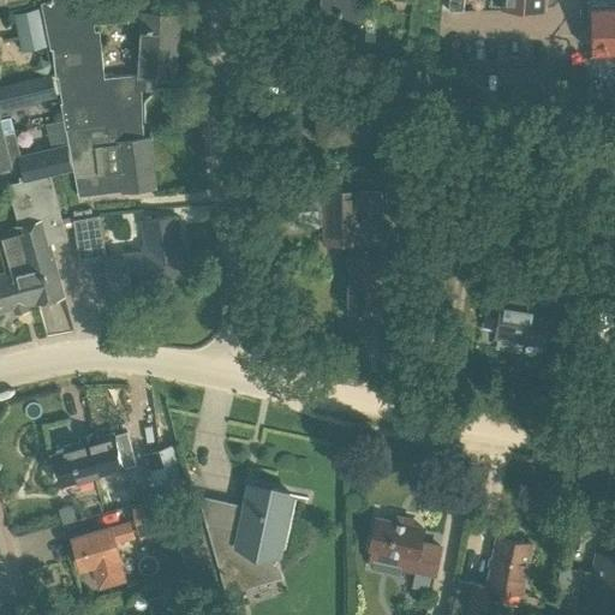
[(322,0),(320,37),(363,41),(365,0),(322,0)]
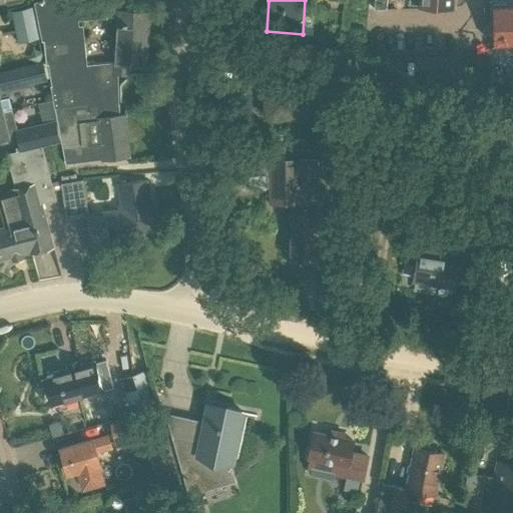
[(512,4),(494,5),(494,53),(512,52),(512,4)]
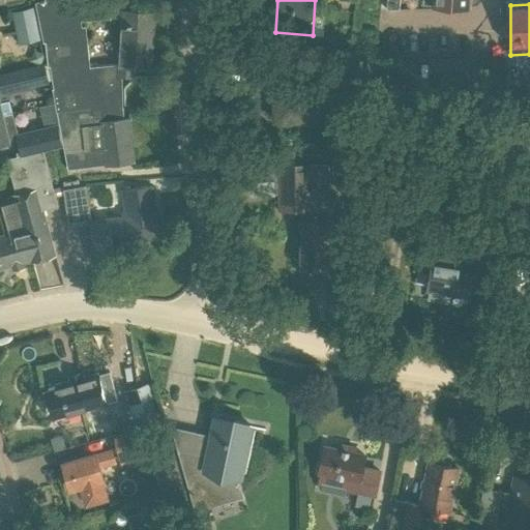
[(35,7),(10,12),(17,46),(28,43),(41,40),(35,7)]
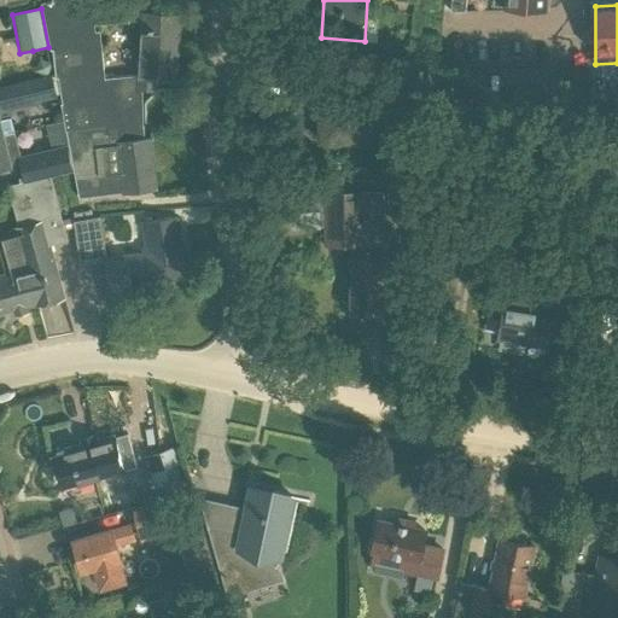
[(132,15),(130,60),(150,60),(151,15),(132,15)]
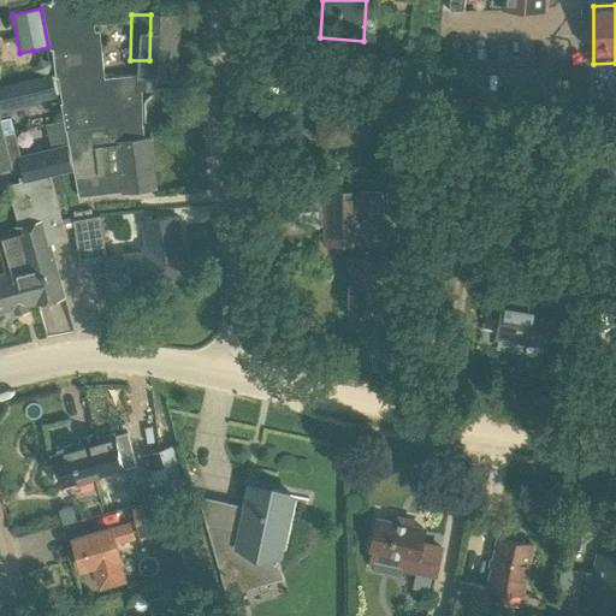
[(410,36),(409,48),(434,51),(436,39),(410,36)]
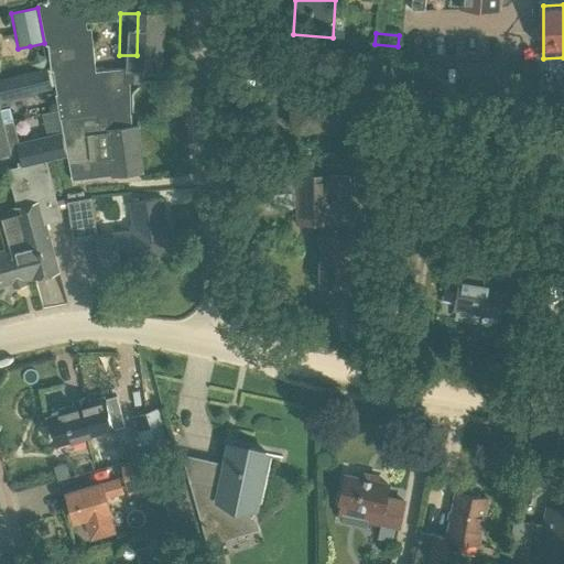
[(33,57),(31,64),(43,68),(46,57),(41,54),(33,57)]
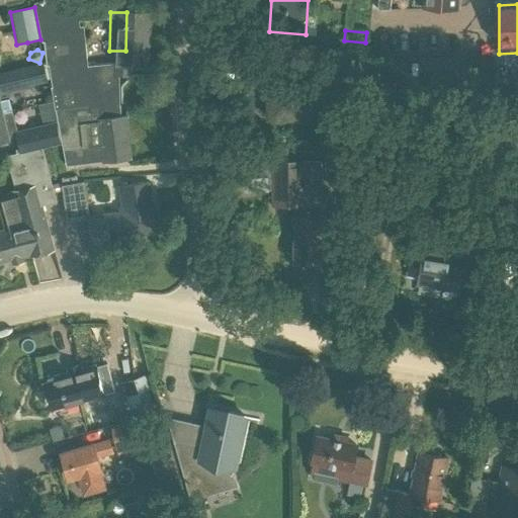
[(3,71),(0,72),(0,85),(31,78),(32,84),(48,81),(44,62),(3,71)]
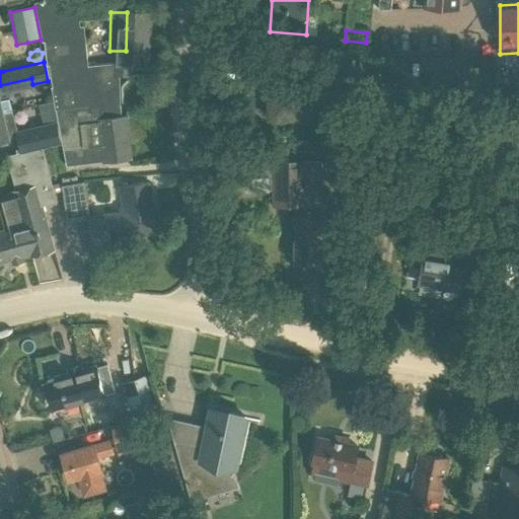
[(0,113),(12,110),(8,96),(0,98),(0,113)]
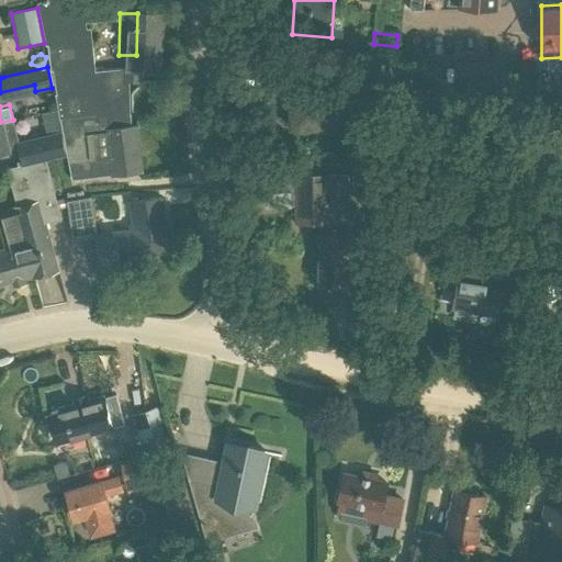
[(136,124),(131,125),(105,127),(105,131),(98,132),(96,114),(59,119),(71,180),(111,175),(142,171),(136,124)]
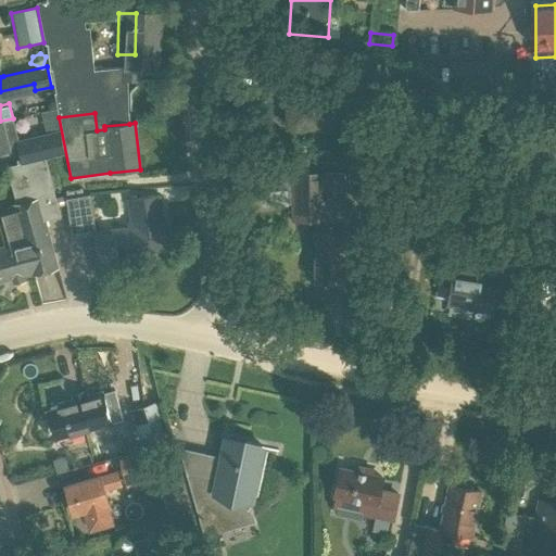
[(13,118),(0,121),(0,150),(9,148),(7,136),(16,134),(13,118)]
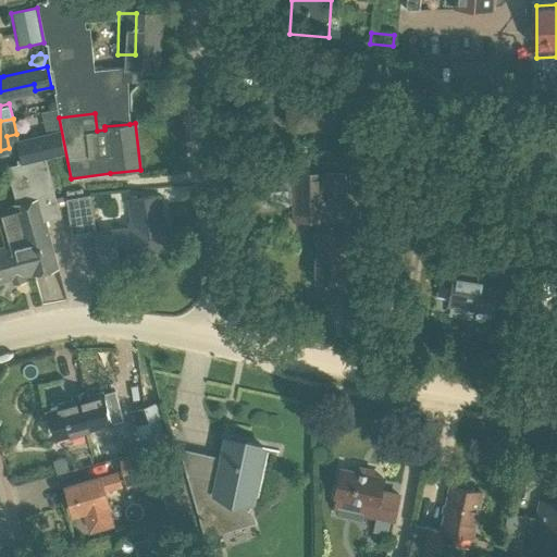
[(60,132),(17,141),(23,163),(65,152),(60,132)]
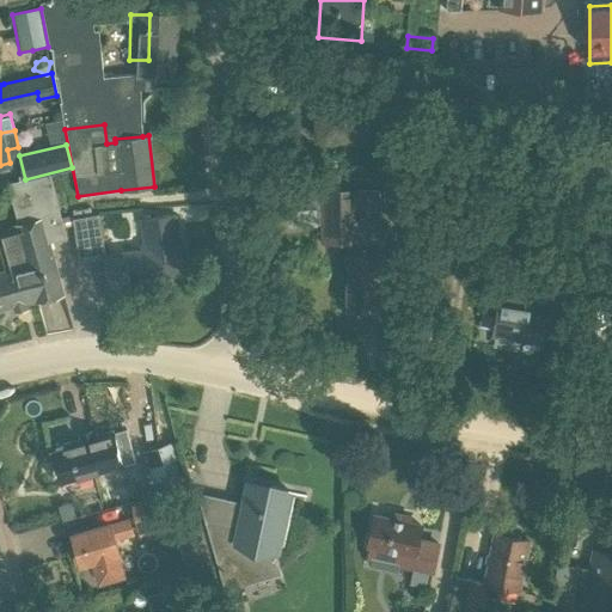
[(49,176),(26,183),(35,213),(57,207),(49,176)]
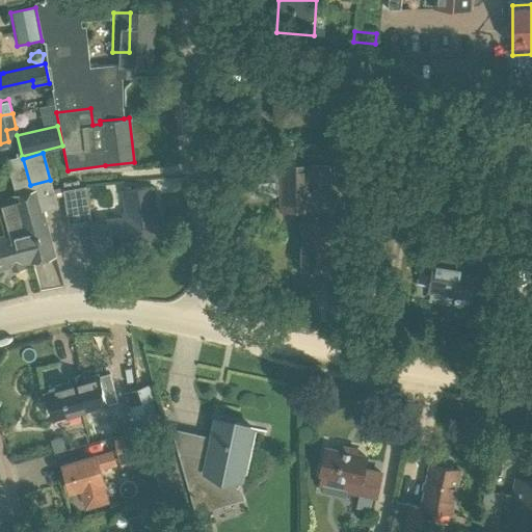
[(333,244),(333,208),(323,208),(323,164),(250,165),(250,181),(262,183),(260,189),(287,194),(287,209),(302,209),(302,265),(321,265),(321,282),(351,282),(351,244),(333,244)]
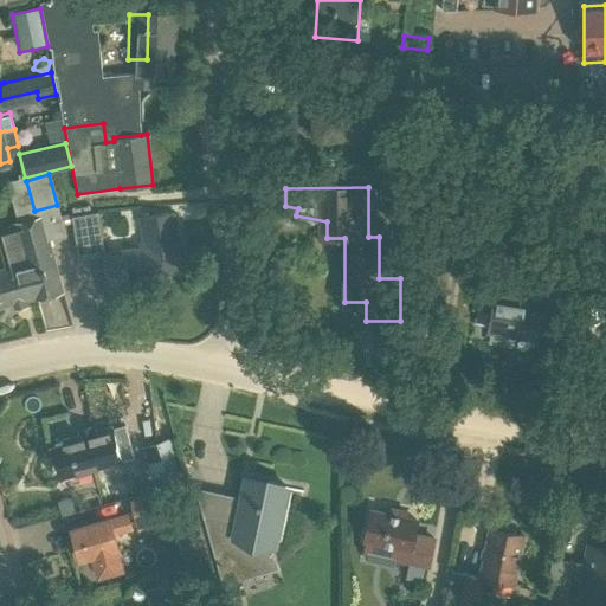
[(76,257),(102,253),(95,212),(70,216),(76,257)]
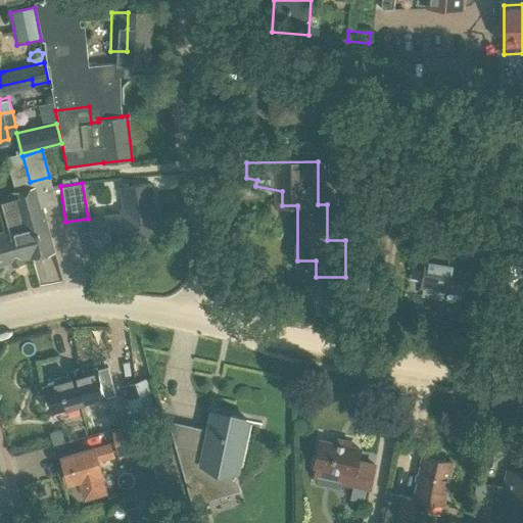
[(121,214),(88,219),(94,260),(112,257),(110,240),(157,232),(153,203),(150,204),(147,183),(120,187),(123,208),(120,208),(121,214)]
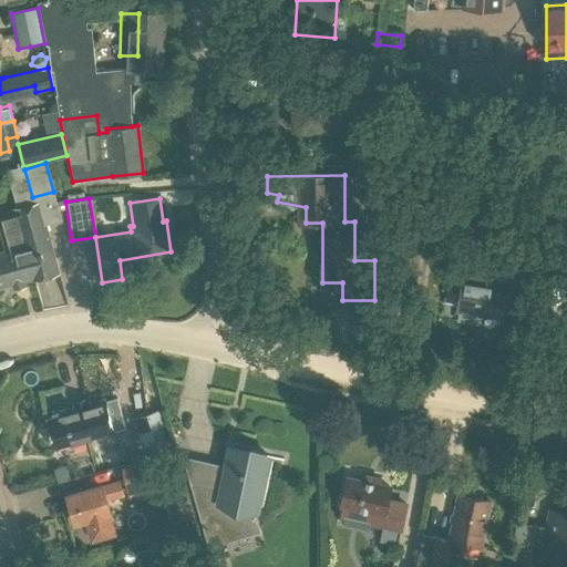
[(6,250),(0,251),(0,286),(59,270),(39,202),(13,209),(19,228),(1,233),(6,250)]
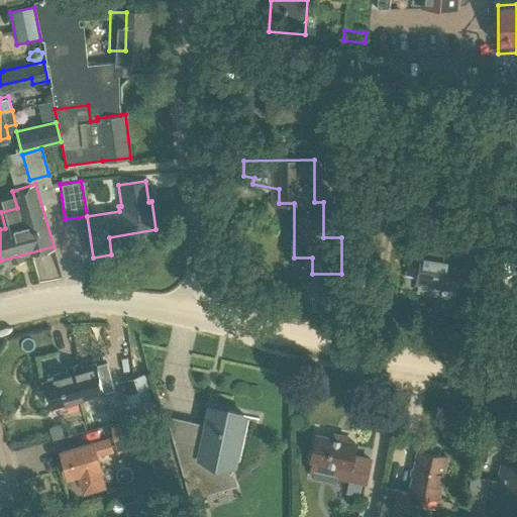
[(408,238),(406,253),(391,253),(391,287),(418,287),(418,281),(456,287),(461,256),(460,256),(462,244),(452,243),(452,246),(408,238)]
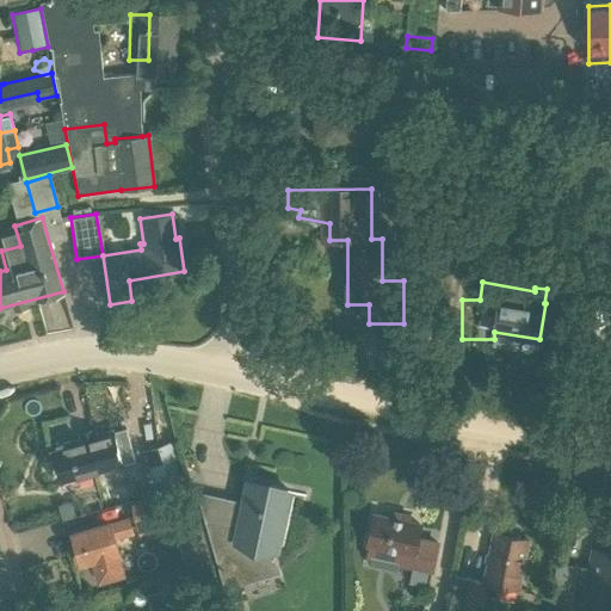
[(63,446),(49,451),(57,482),(134,461),(124,430),(113,432),(112,430),(62,443),(63,446)]
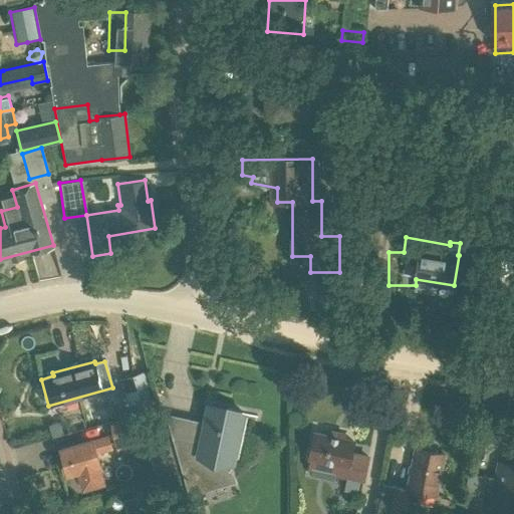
[(105,404),(110,424),(146,415),(159,411),(148,371),(121,379),(127,398),(105,404)]
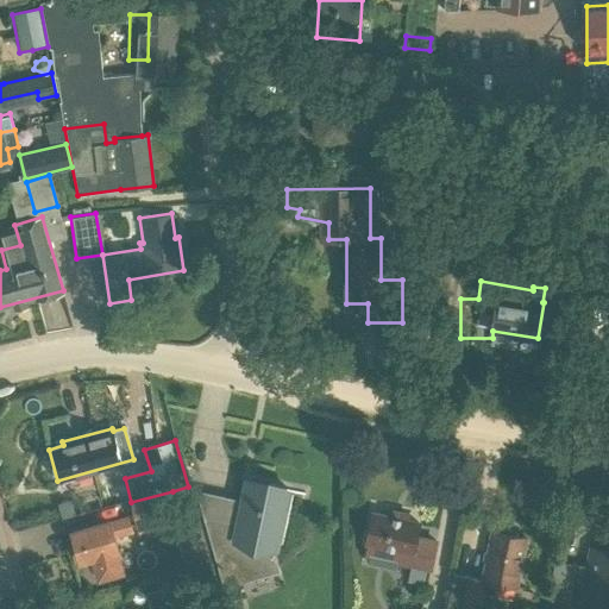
[(120,465),(102,472),(108,485),(125,478),(120,465)]
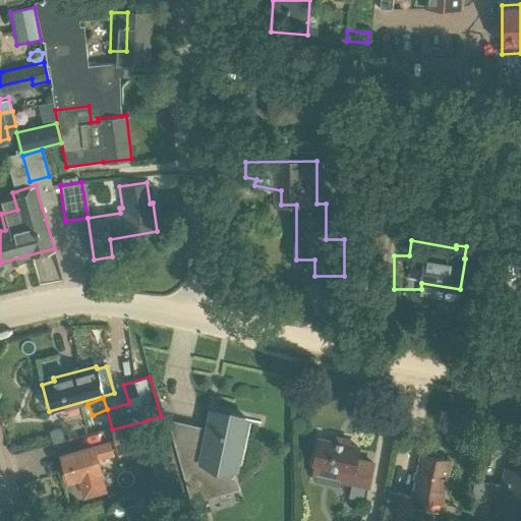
[(233,469),(245,416),(229,412),(228,415),(212,411),(204,448),(172,441),(190,504),(212,498),(211,491),(238,483),(233,469)]
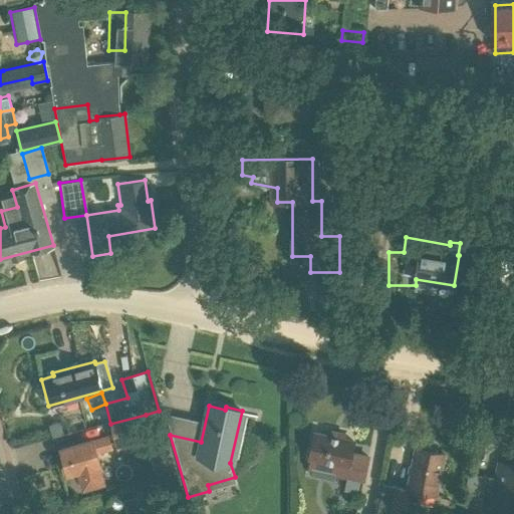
[(147,416),(146,415),(110,424),(119,452),(153,442),(152,438),(164,435),(158,413),(147,416)]
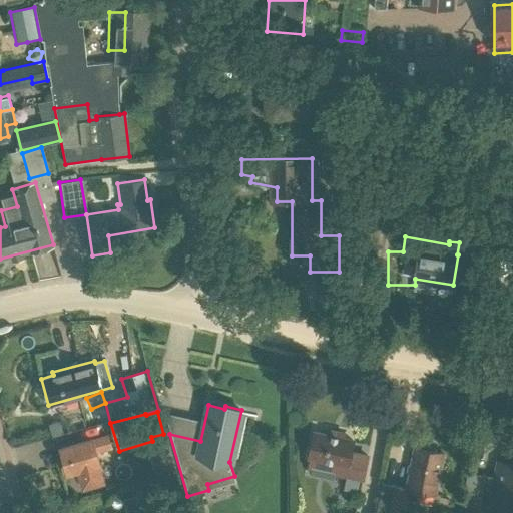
[(60,419),(48,422),(52,434),(63,431),(60,419)]
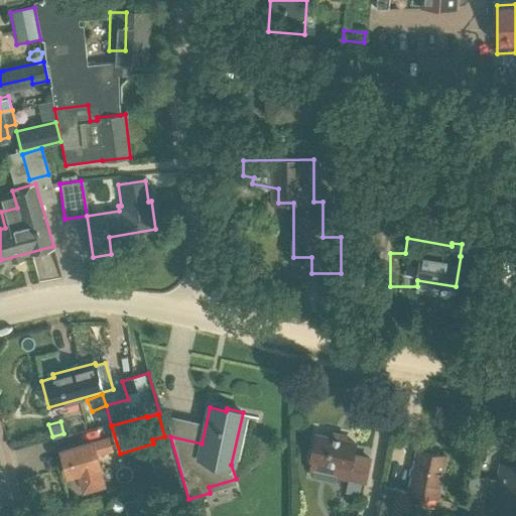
[(311,459),(309,472),(315,473),(314,479),(331,482),(332,477),(339,478),(342,466),(363,470),(369,445),(346,440),(347,435),(333,432),(332,437),(315,434),(310,459),(311,459)]
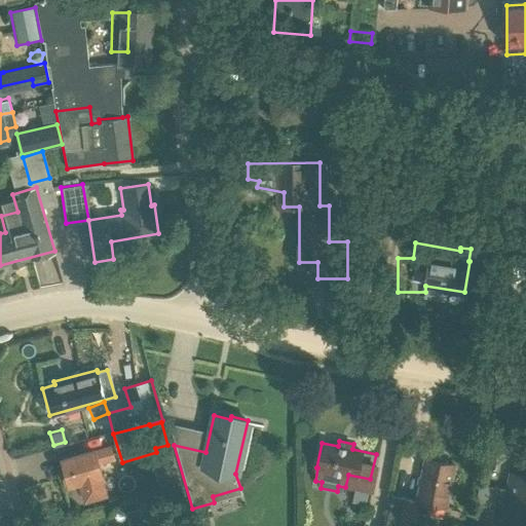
[(94,450),(62,459),(69,485),(80,482),(84,499),(105,493),(101,476),(98,463),(114,459),(110,446),(95,451),(94,450)]
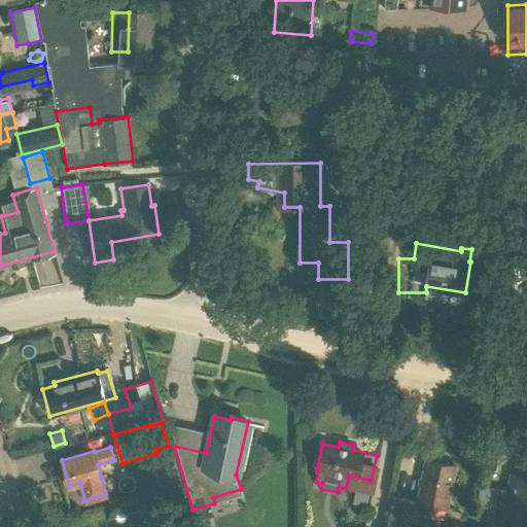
[(390,495),(384,526),(413,526),(417,513),(428,516),(431,503),(446,506),(455,464),(426,458),(418,500),(390,495)]
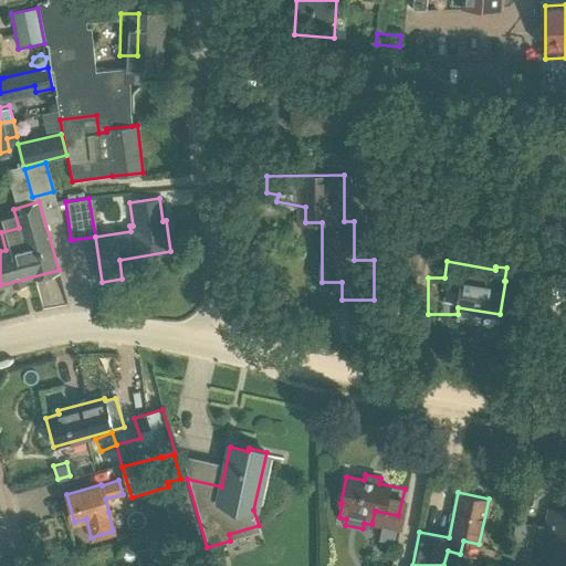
[(515,519),(507,553),(526,557),(531,537),(541,541),(535,565),(565,565),(565,512),(548,509),(544,525),(515,519)]
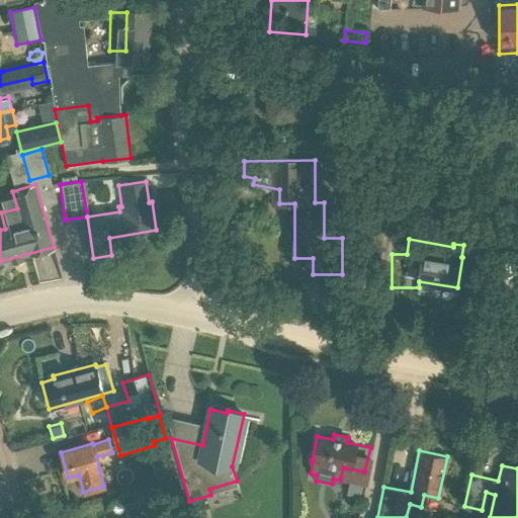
[(127,517),(154,517),(155,517),(156,517),(151,498),(124,505),(127,517)]
